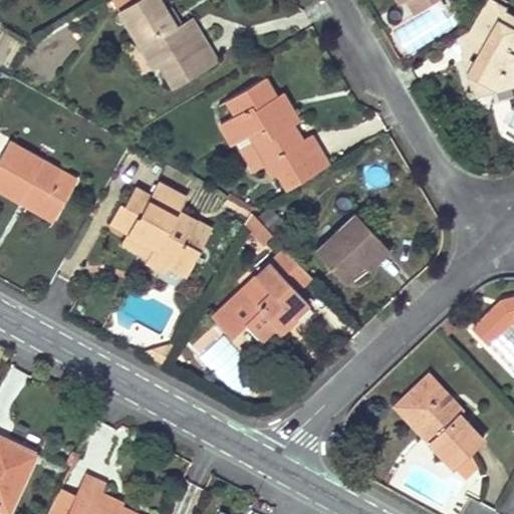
[(159,0),(139,0),(120,10),(139,43),(151,66),(160,61),(168,77),(187,67),(183,59),(206,46),(191,21),(176,29),(159,0)]
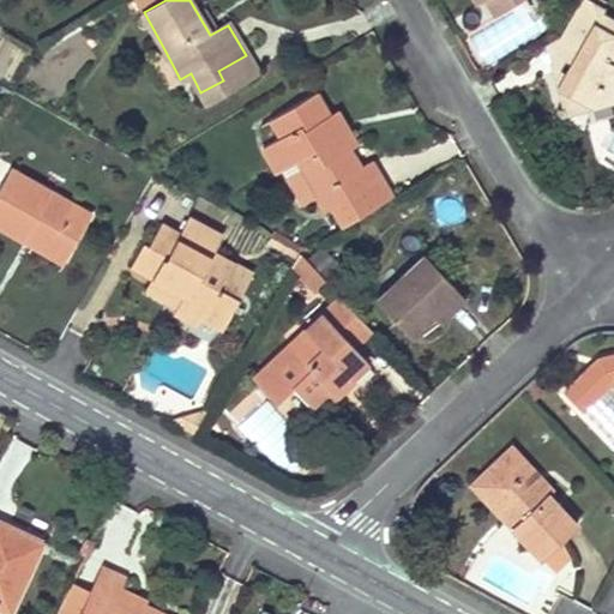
[(481,0),(489,13),(512,0),(481,0)]
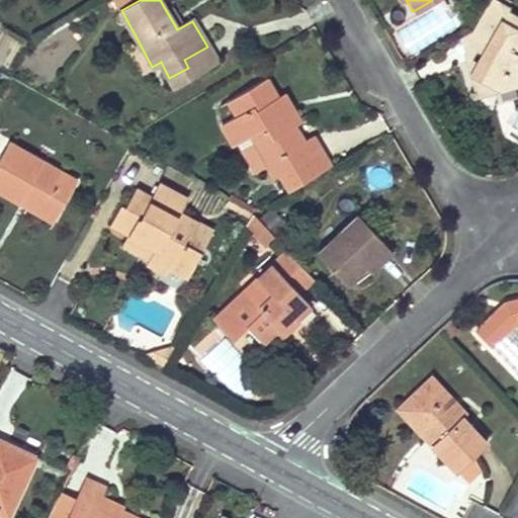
[(512,10),(495,0),(489,0),(471,30),(487,39),(467,73),(500,91),(517,87),(517,18),(511,14),(512,10)]
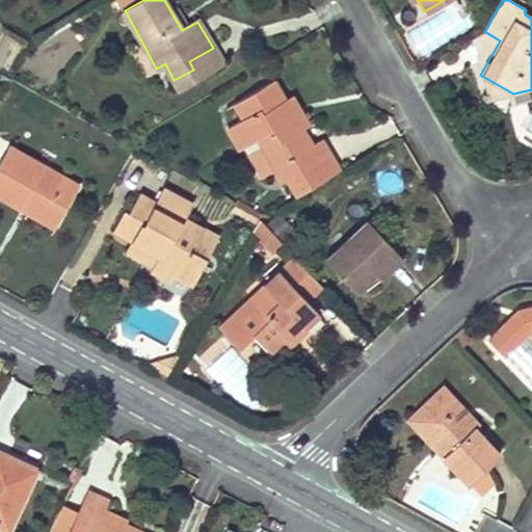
[(143,45),(131,52),(147,80),(159,73),(156,69),(143,45)]
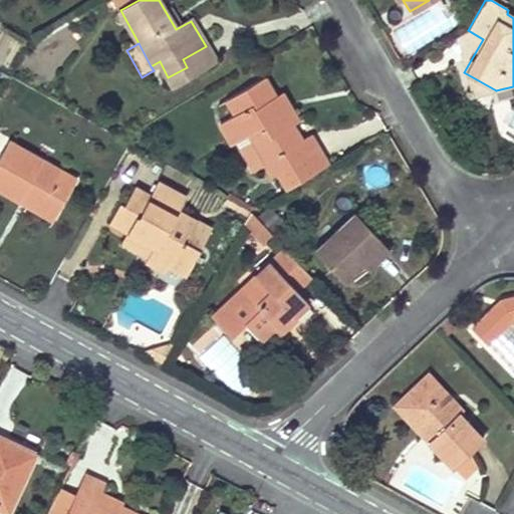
[(187,67),(168,77),(172,85),(214,60),(206,46),(183,59),(187,67)]
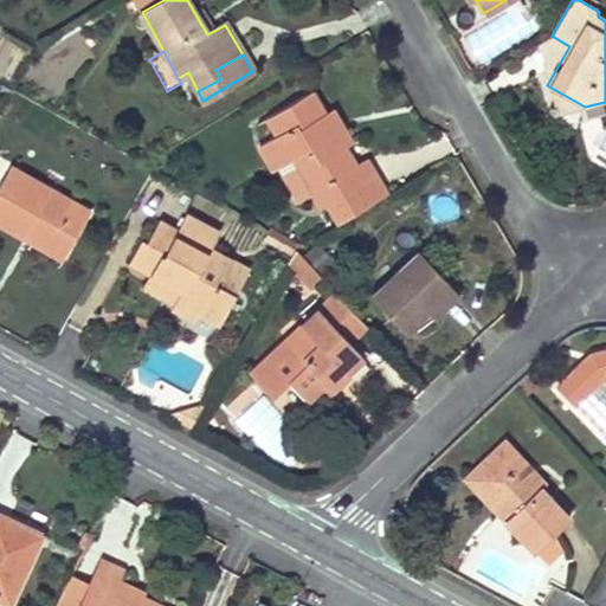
[(311,91),(266,116),(276,135),(258,144),(274,171),(277,168),(292,160),(313,194),(321,208),(329,204),(339,224),(385,195),(373,174),(363,181),(354,165),(345,148),(324,115),(311,91)]
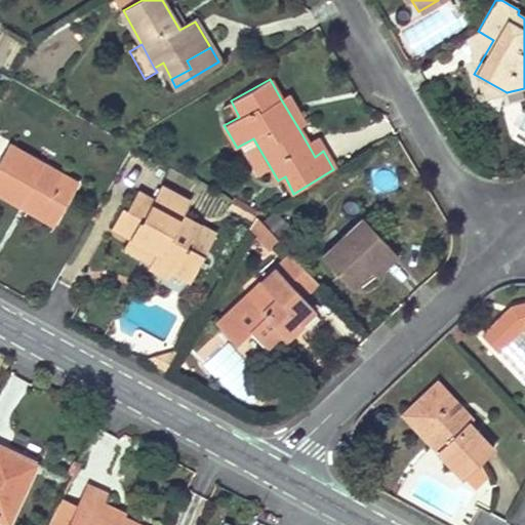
[(288,95),(281,99),(298,128),(305,124),(288,95)]
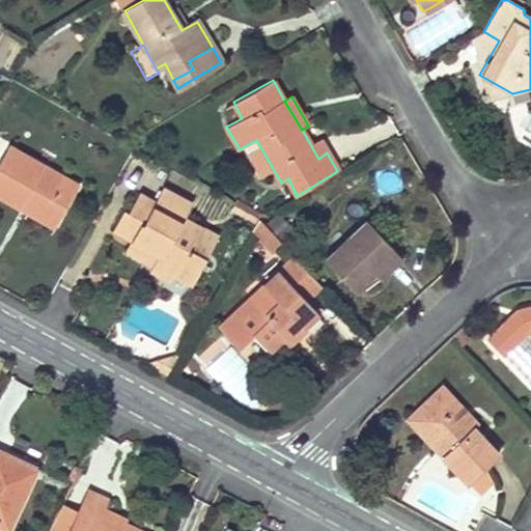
[(319,139),(310,144),(318,159),(327,152),(319,139)]
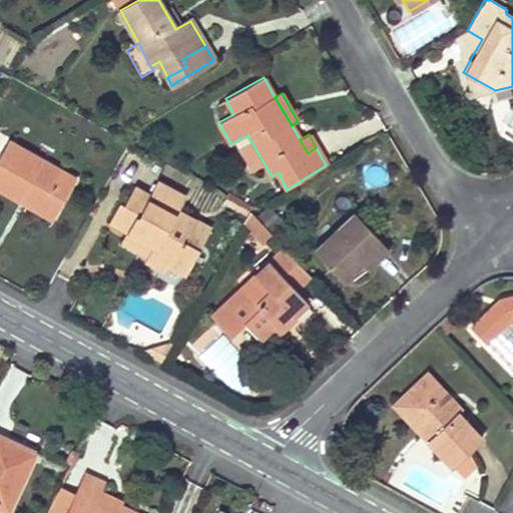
[(247,135),(234,142),(250,171),(265,164),(247,135)]
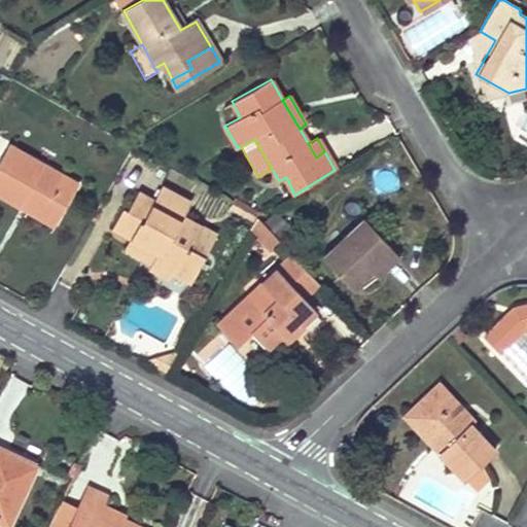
[(9,144),(0,160),(0,196),(20,207),(24,201),(58,219),(78,183),(9,144)]
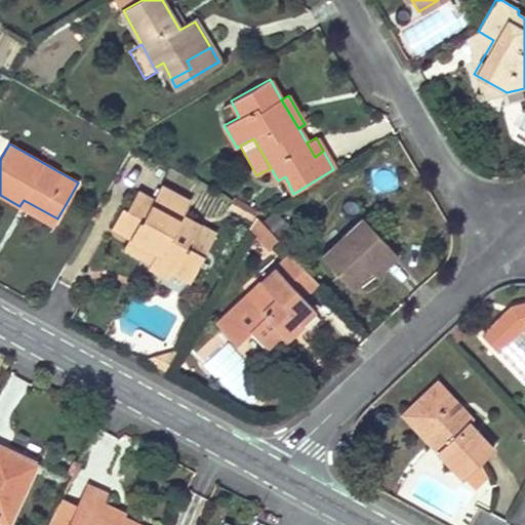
[(190,203),(160,187),(152,200),(136,192),(127,209),(123,206),(112,226),(131,237),(157,250),(152,260),(149,266),(168,277),(172,271),(190,279),(203,255),(188,247),(199,227),(183,215),(190,203)]
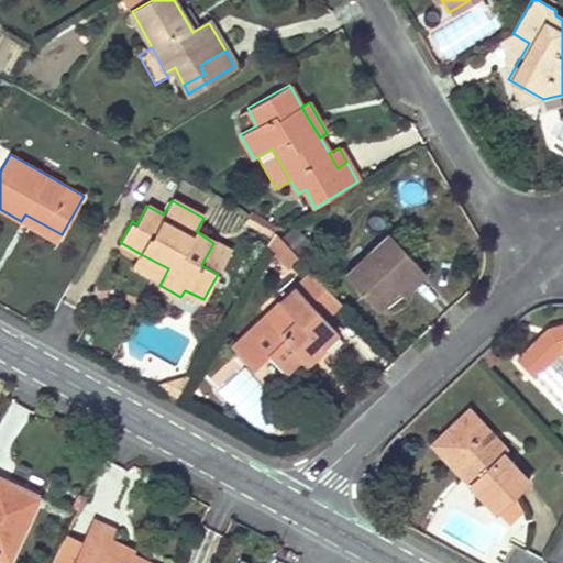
[(25,214),(21,221),(57,242),(62,234),(25,214)]
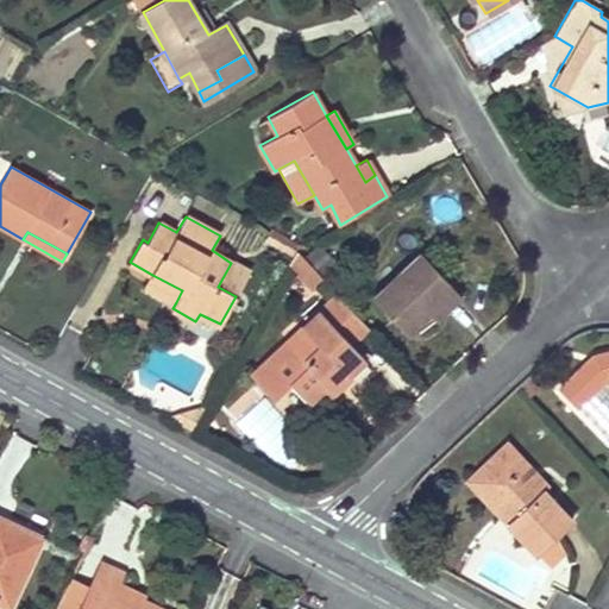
[(421,252),(372,297),(407,336),(432,313),(429,311),(454,289),(421,252)]
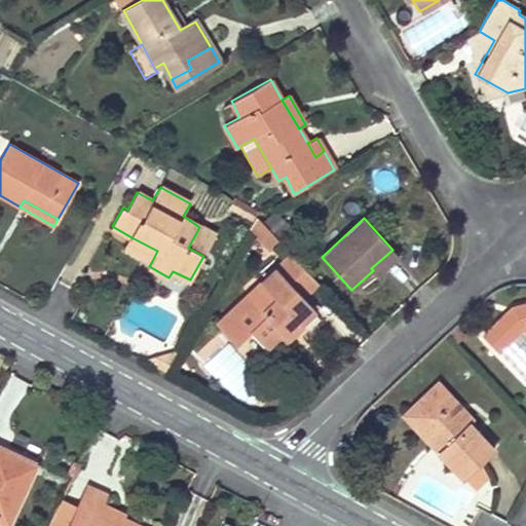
[(215,234),(199,227),(188,248),(203,256),(215,234)]
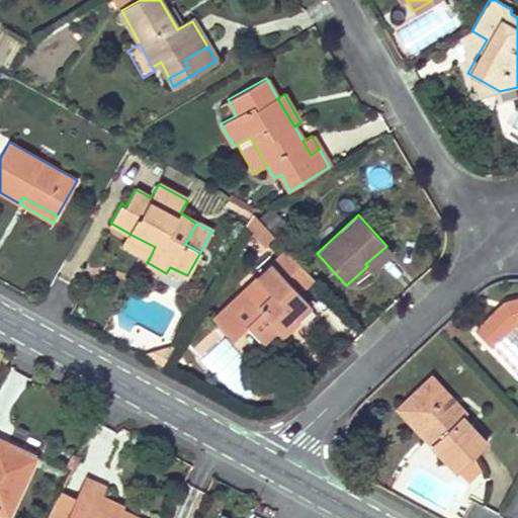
[(155,247),(130,234),(123,243),(150,257),(155,247)]
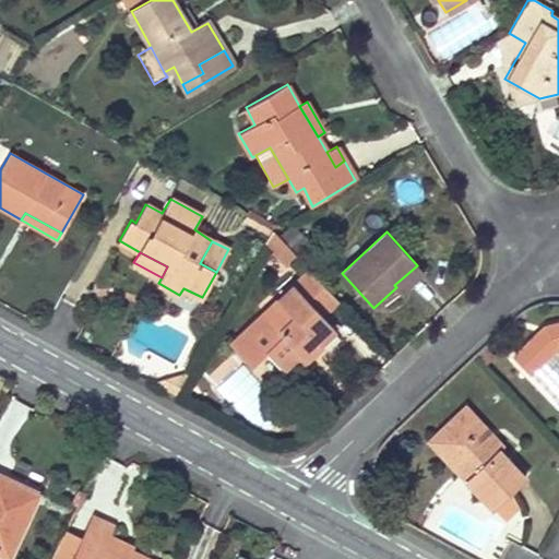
[(309,270),(238,337),(259,360),(266,352),(283,369),(310,344),(313,347),(319,344),(333,331),(321,316),(339,300),(309,270)]
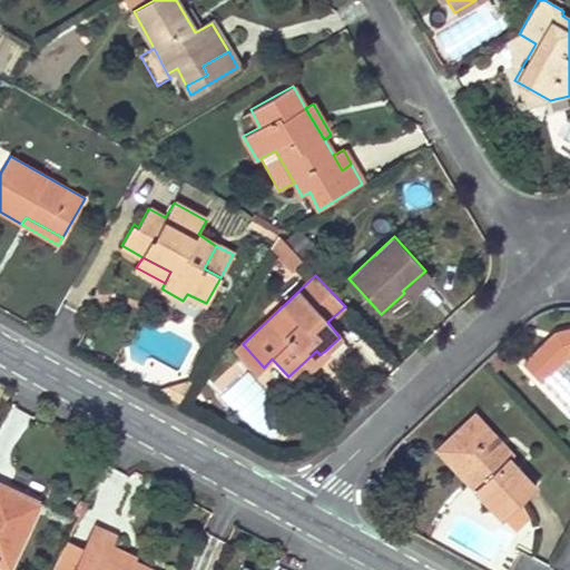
[(569,321),(519,345),(533,374),(569,356),(569,321)]
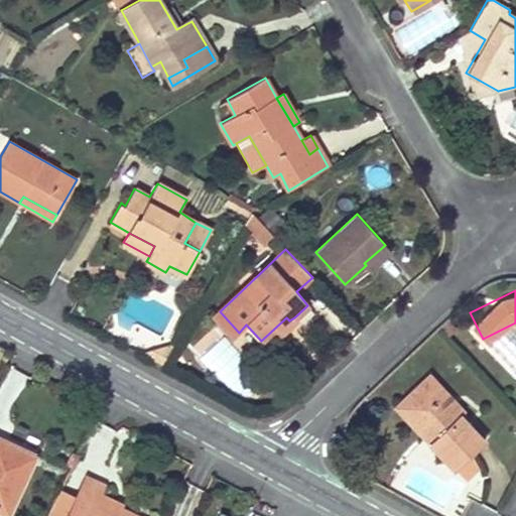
[(220,311),(213,317),(231,339),(239,333),(220,311)]
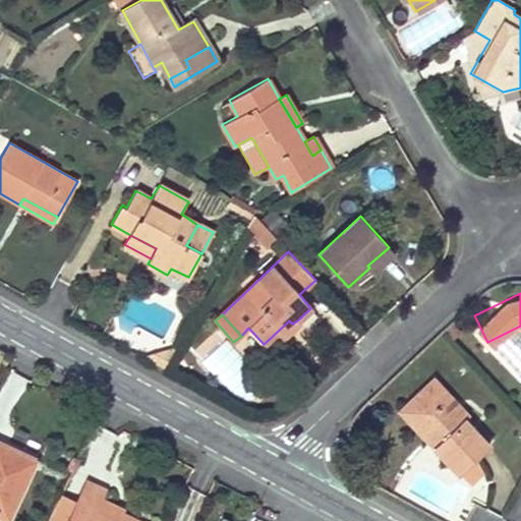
[(155,353),(169,362),(177,349),(155,353)]
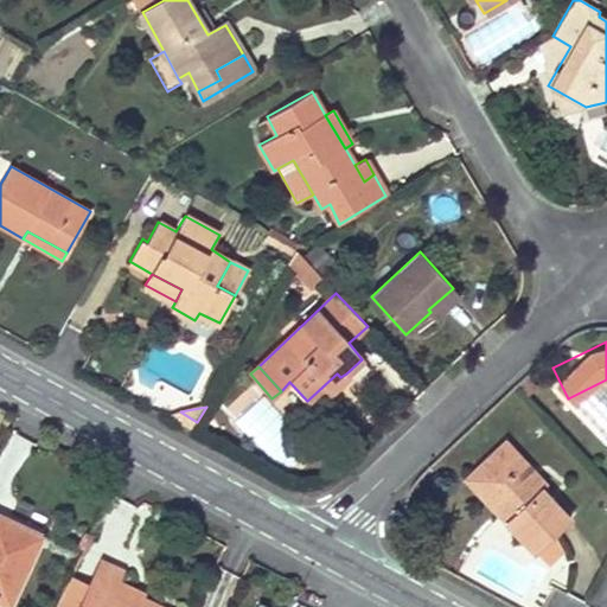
[(174,423),(191,433),(197,422),(180,411),(174,423)]
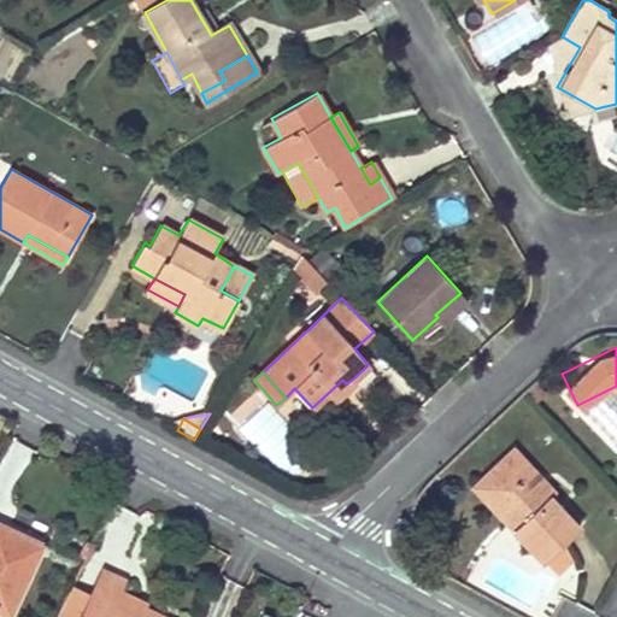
[(513,450),(471,486),(513,530),(521,524),(486,487),(521,457),(513,450)]
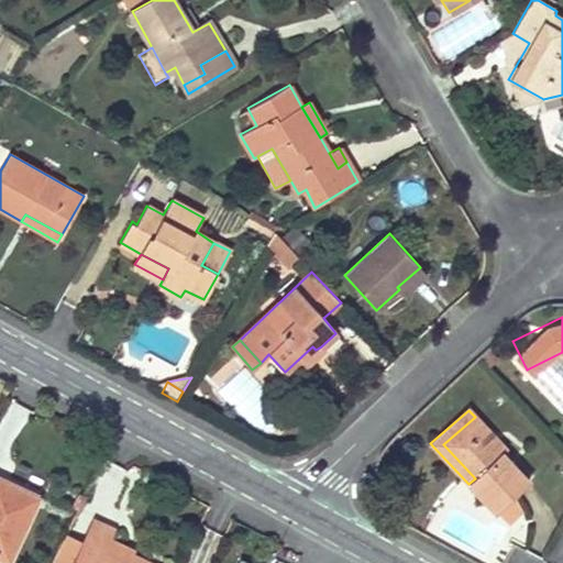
[(507,451),(475,417),(443,444),(475,478),(468,484),(496,512),(529,483),(503,454),(507,451)]
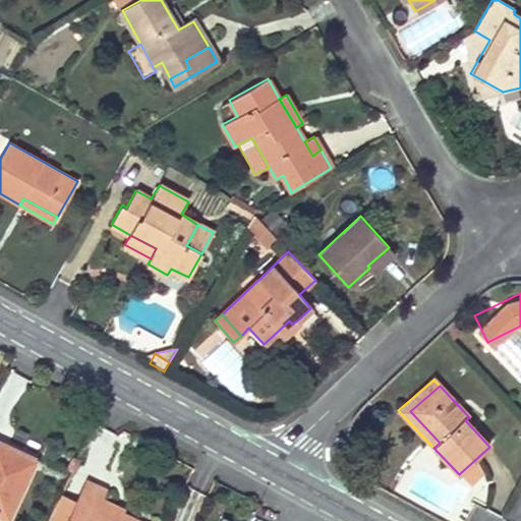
[(0,447),(0,517),(5,520),(32,463),(0,447)]
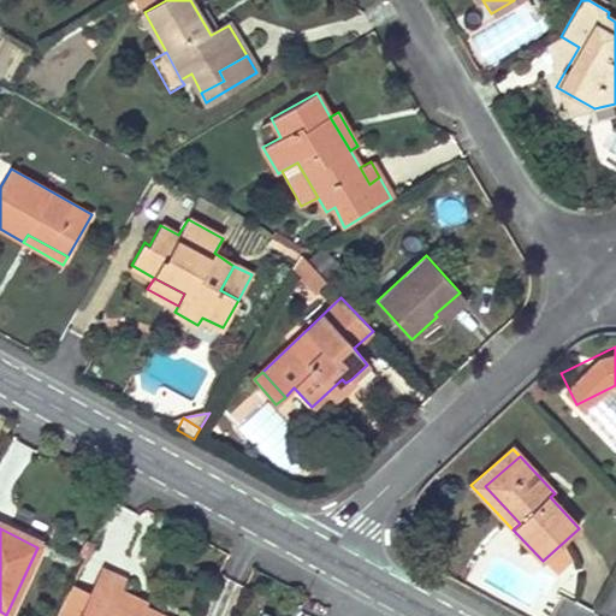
[(102,570),(80,615),(159,615),(142,608),(137,615),(136,615),(113,604),(117,594),(124,581),(102,570)]
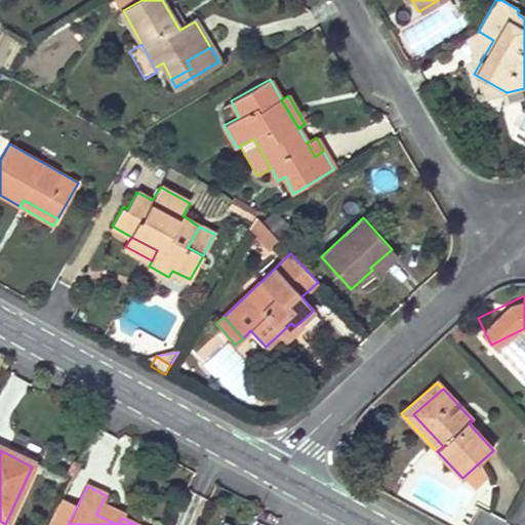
[(117,524),(121,518),(99,507),(96,515),(116,524),(117,524)]
